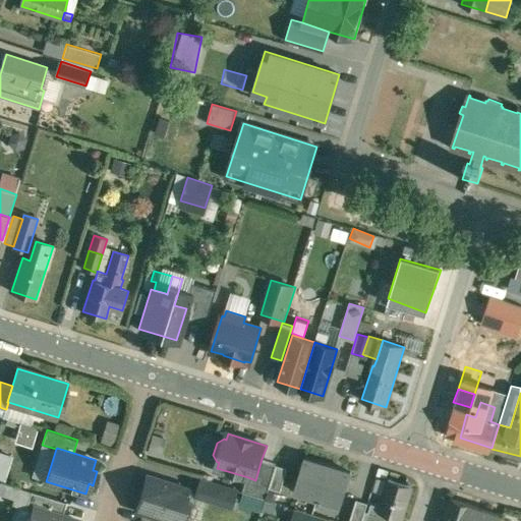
[(278,464),(262,459),(255,480),(248,477),(244,490),(267,498),(278,464)]
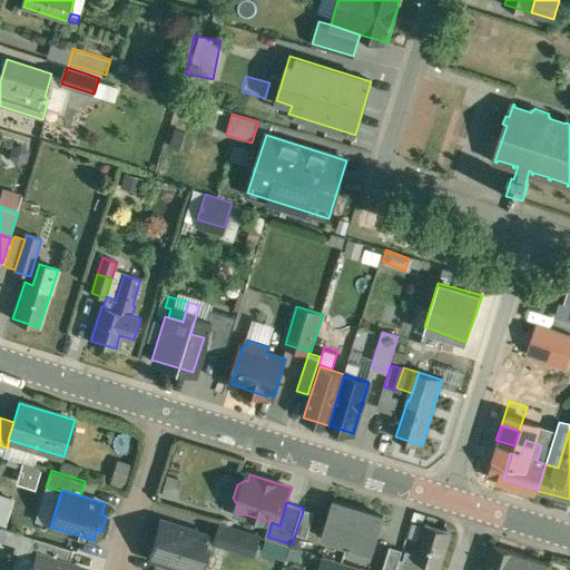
[(382,517),(334,502),(322,541),(370,556),(382,517)]
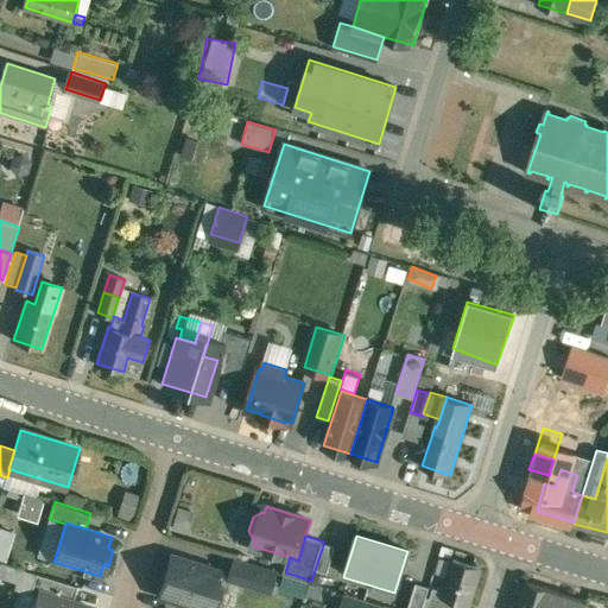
[(223,571),(171,555),(159,594),(204,607),(211,607),(222,576),(222,575),(223,571)]
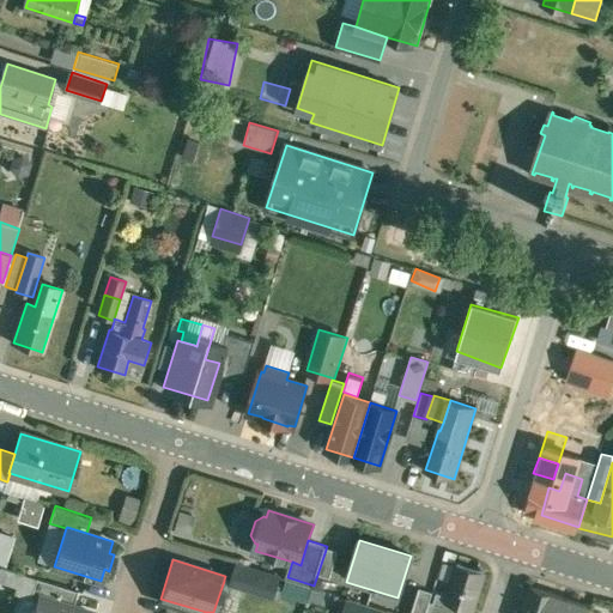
[(281,576),(240,563),(234,582),(224,580),(224,581),(274,596),(281,576)]
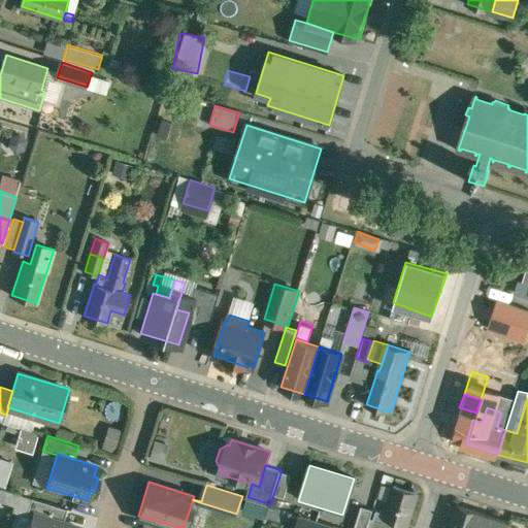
[(417,493),(394,487),(386,513),(384,518),(397,522),(407,525),(417,493)]
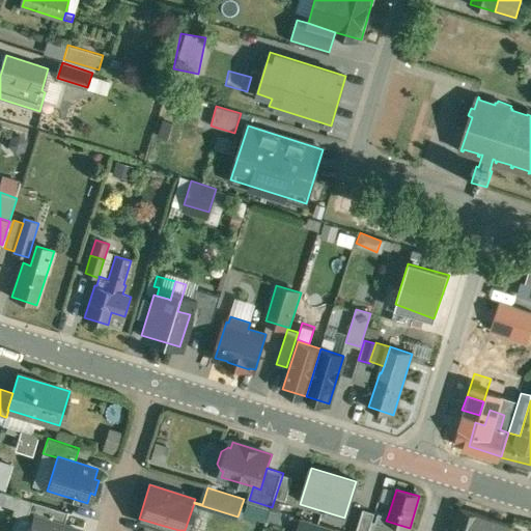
[(67,511),(31,500),(26,518),(33,521),(34,516),(63,525),(67,511)]
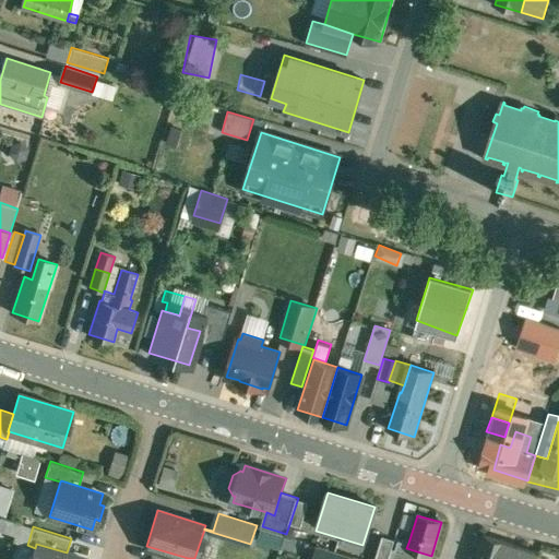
[(538,558),(542,551),(485,534),(476,558),(538,558)]
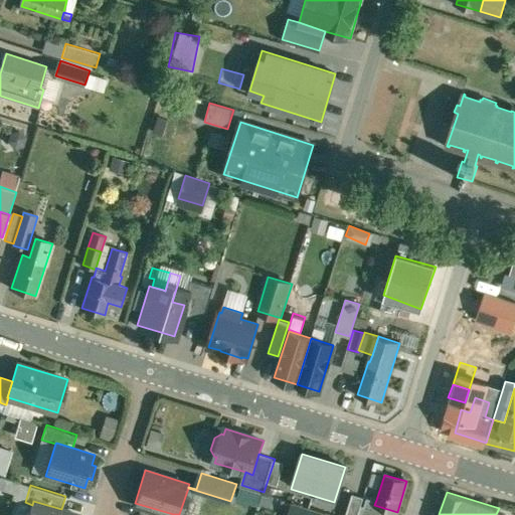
[(357,514),(361,504),(363,497),(352,494),(345,514),(357,514)]
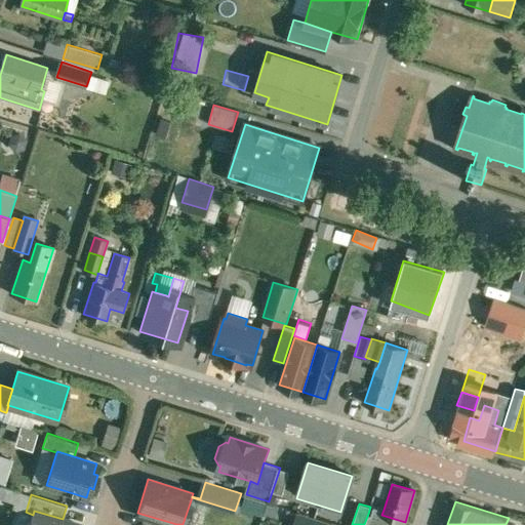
[(384,510),(373,507),(370,515),(368,514),(364,524),(393,524),(395,519),(381,515),(384,510)]
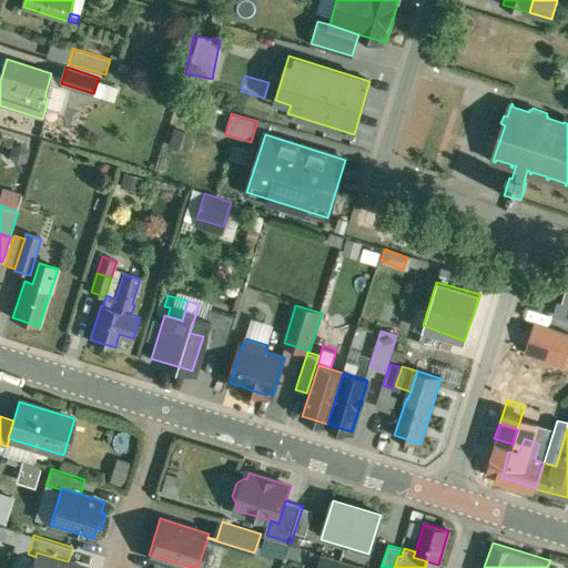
[(88,567),(68,561),(37,553),(36,557),(32,567),(88,567)]
